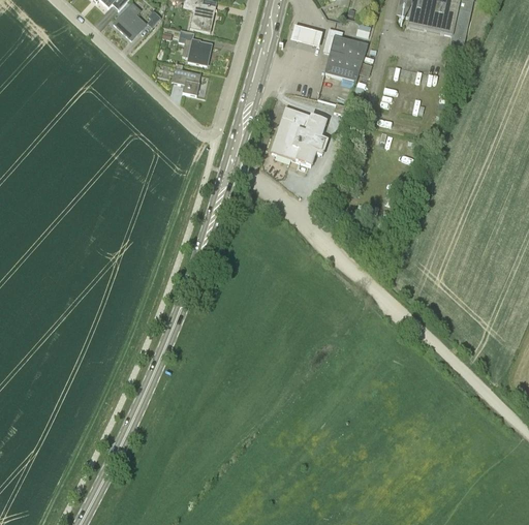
[(101,0),(109,6),(112,3),(119,9),(127,0),(101,0)]
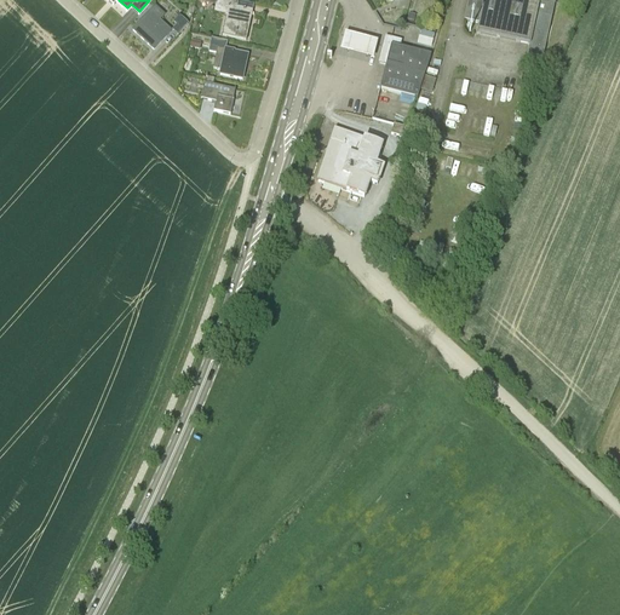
[(252,7),(237,4),(239,0),(216,0),(216,1),(227,4),(225,11),(227,12),(223,32),(246,36),(252,7)]
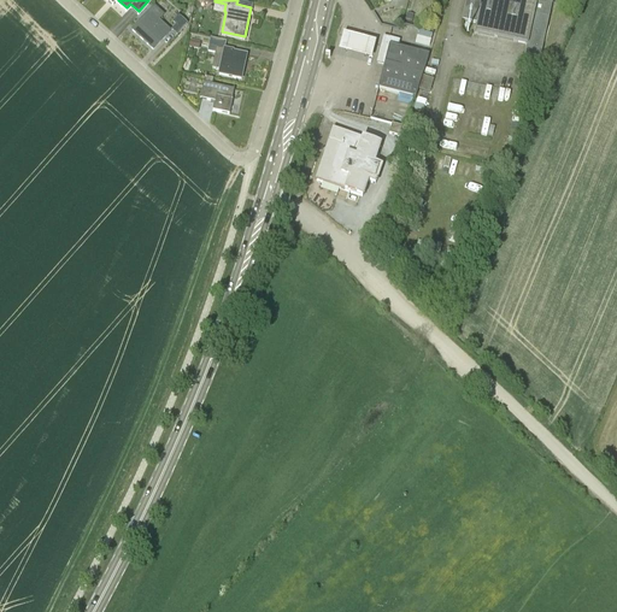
[(464,0),(462,16),(476,19),(475,29),(527,41),(524,51),(540,54),(551,0),(464,0)]
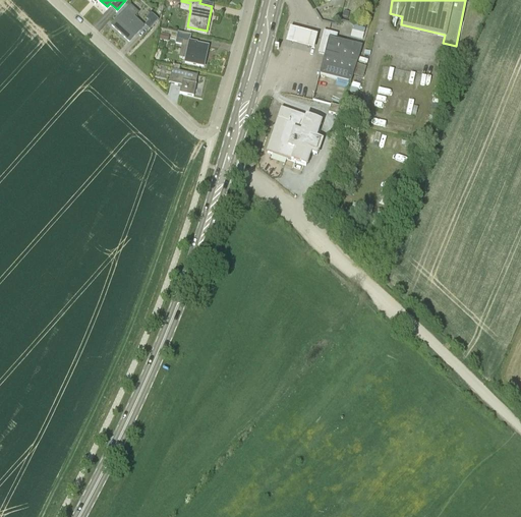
[(129,39),(145,22),(134,14),(138,9),(130,2),(112,22),(129,39)]
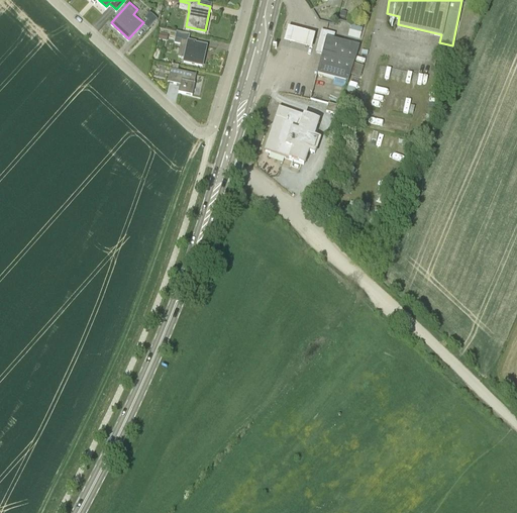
[(147,18),(143,22),(147,26),(157,17),(149,9),(143,15),(147,18)]
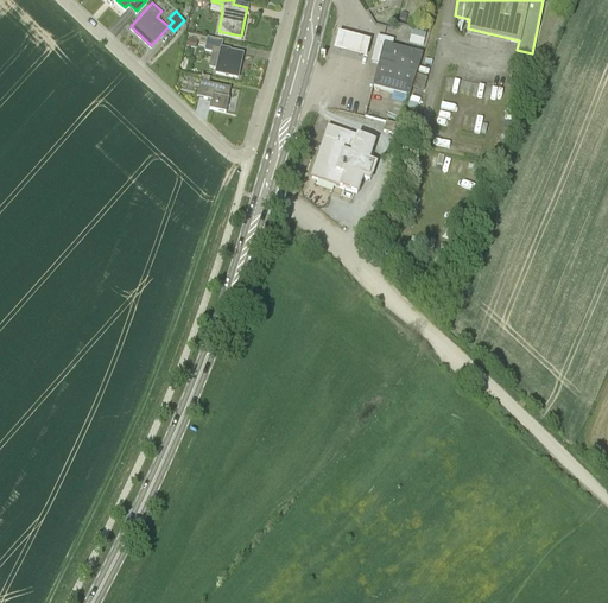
[(369,40),(337,32),(333,50),(366,57),(369,40)]
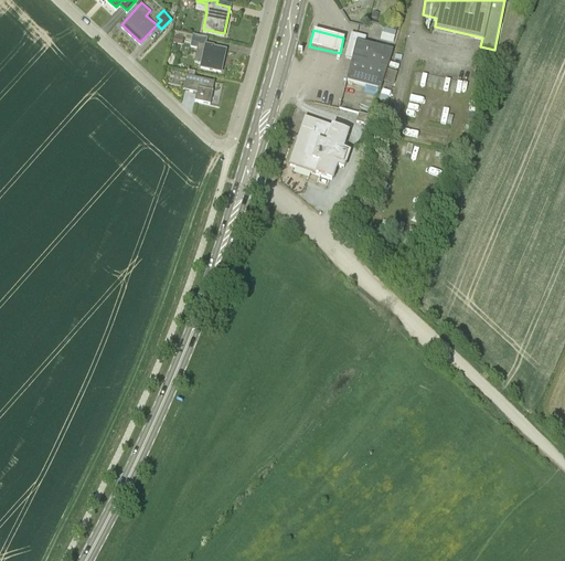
[(225,46),(205,42),(208,34),(192,31),(190,44),(198,45),(194,60),(200,60),(200,61),(206,63),(206,65),(221,69),(225,46)]
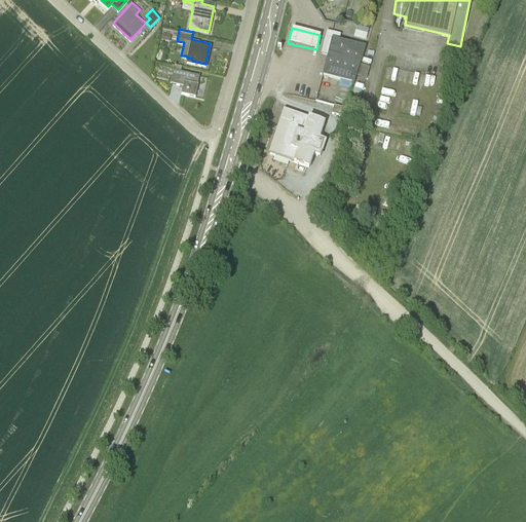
[(339,38),(341,32),(327,29),(322,50),(328,51),(323,72),(353,80),(355,73),(360,62),(366,43),(339,38)]
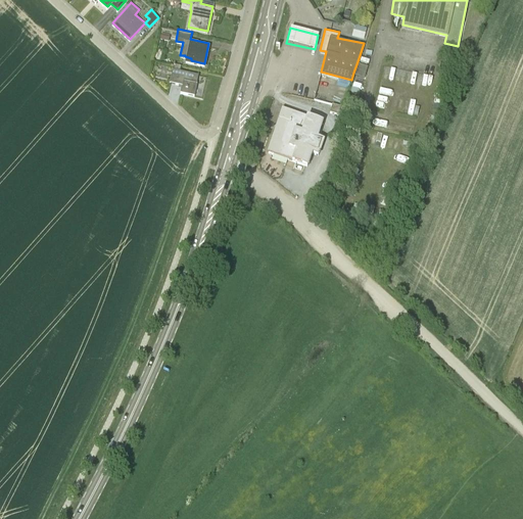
[(198,73),(180,68),(181,62),(174,61),(173,67),(170,80),(182,83),(180,91),(194,94),(197,81),(196,81),(198,73)]
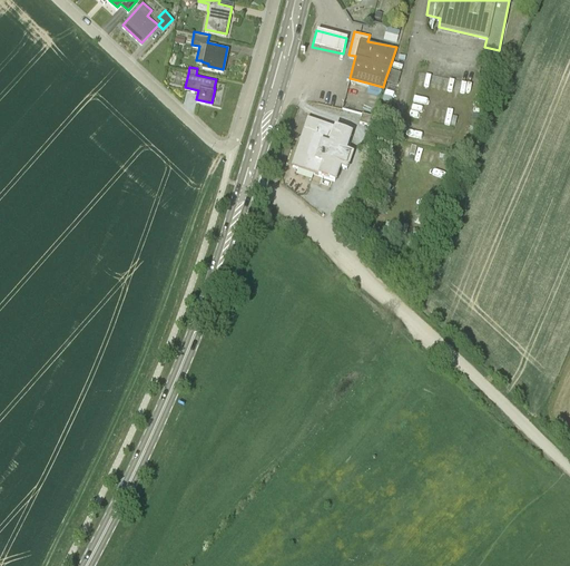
[(390,67),(385,79),(395,83),(400,70),(390,67)]
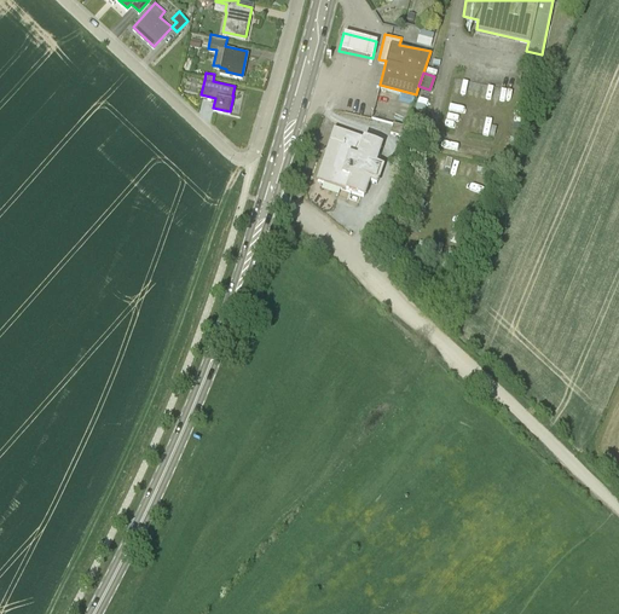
[(416,127),(406,123),(393,120),(391,129),(414,135),(416,127)]
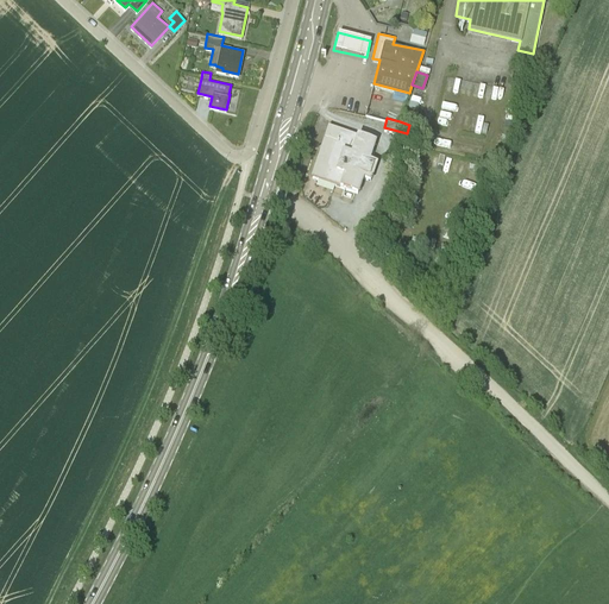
[(377,161),(369,158),(375,139),(330,124),(312,175),(357,189),(362,177),(370,180),(377,161)]
